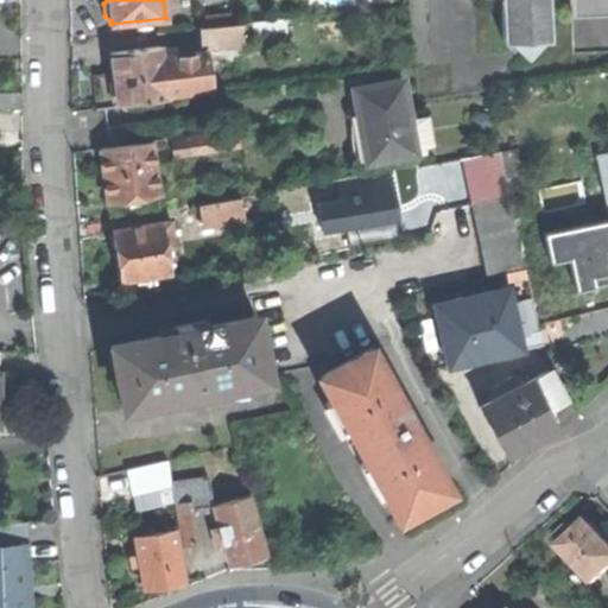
[(545,0),(499,0),(501,40),(508,40),(525,56),(539,39),(548,39),(545,0)]
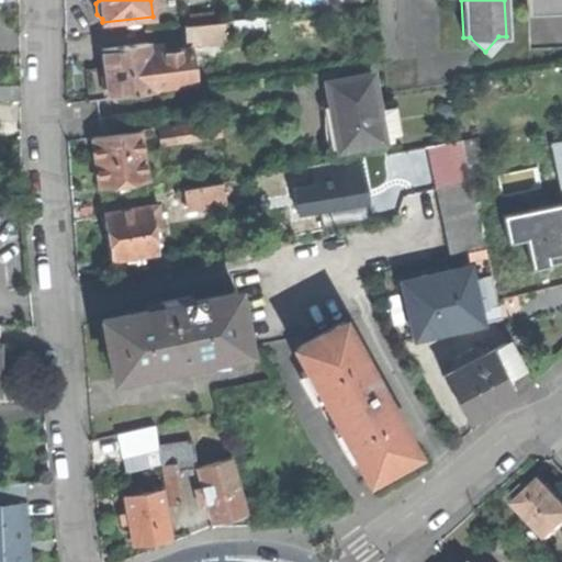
[(561,0),(525,0),(526,14),(561,12),(561,0)]
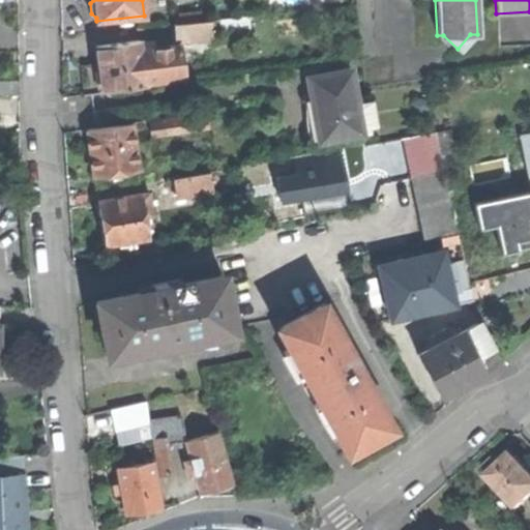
[(174,25),(176,36),(211,31),(210,20),(174,25)]
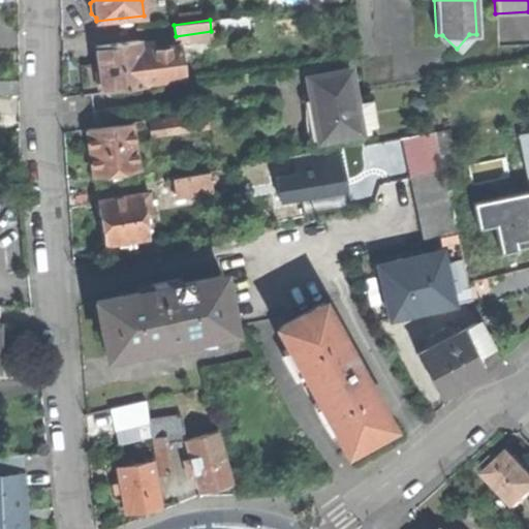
[(145,76),(158,74),(156,58),(143,60),(141,40),(96,47),(99,65),(102,92),(146,86),(145,76)]
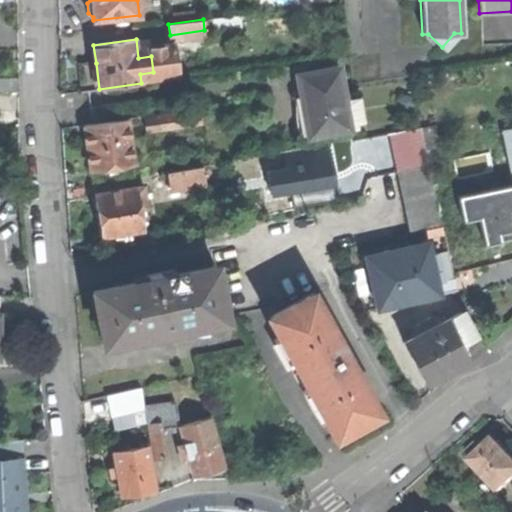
[(175,44),(150,48),(151,56),(153,72),(154,79),(179,76),(175,44)]
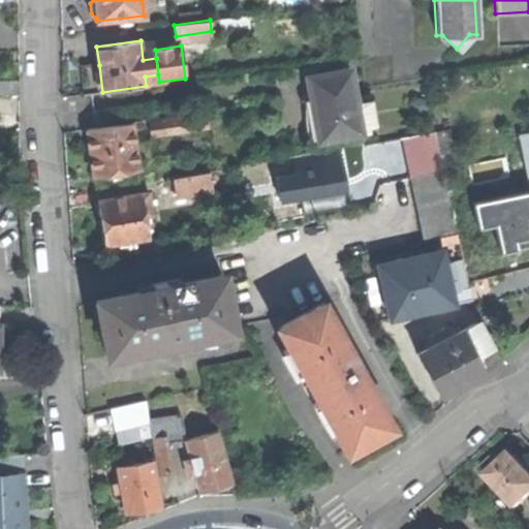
[(85,95),(102,92),(99,65),(81,67),(83,82),(85,95)]
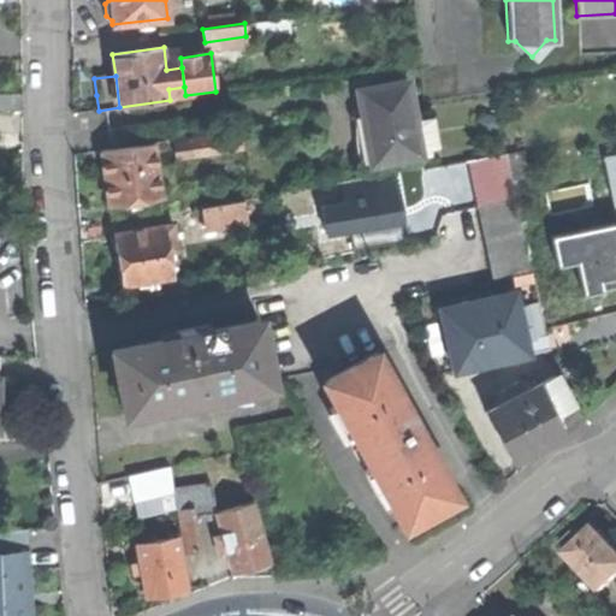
[(407,81),(356,89),(362,122),(371,165),(421,155),(413,111),(407,81)]
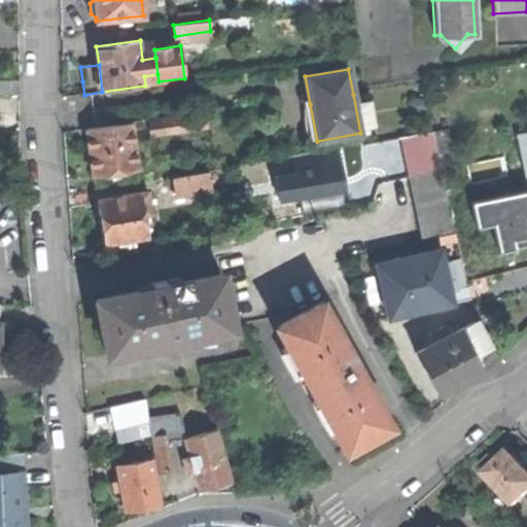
[(19,79),(0,79),(0,94),(19,94),(19,79)]
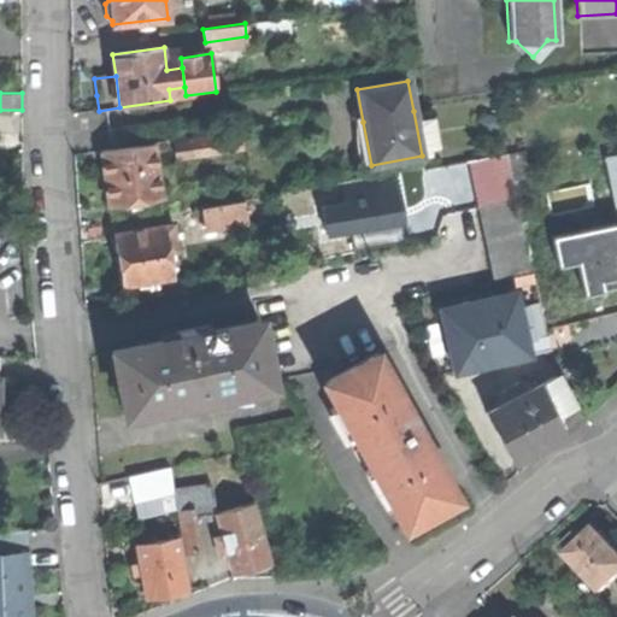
[(419,110),(413,111),(422,156),(432,153),(430,147),(438,145),(433,116),(421,118),(419,110)]
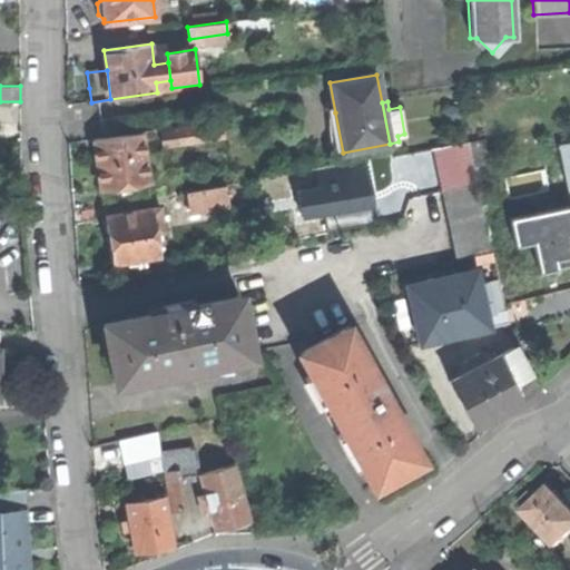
[(101,135),(131,130),(129,116),(100,119),(101,135)]
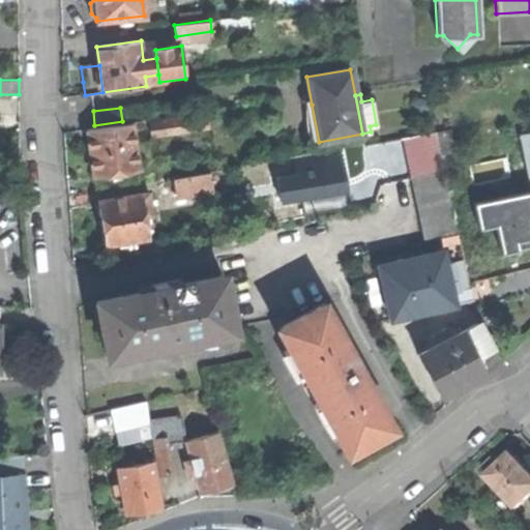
[(205,112),(162,119),(163,131),(207,124),(205,112)]
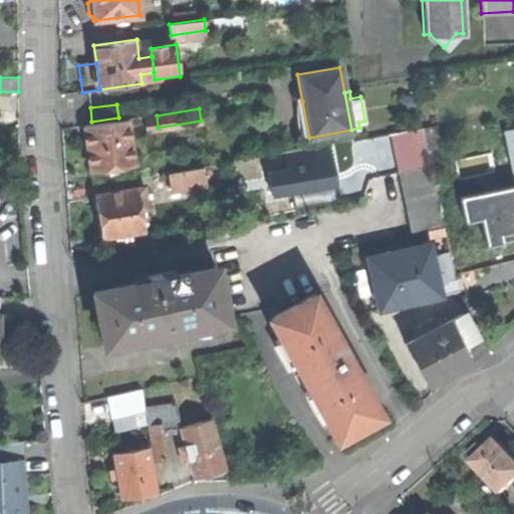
[(145,117),(146,130),(158,127),(157,115),(145,117)]
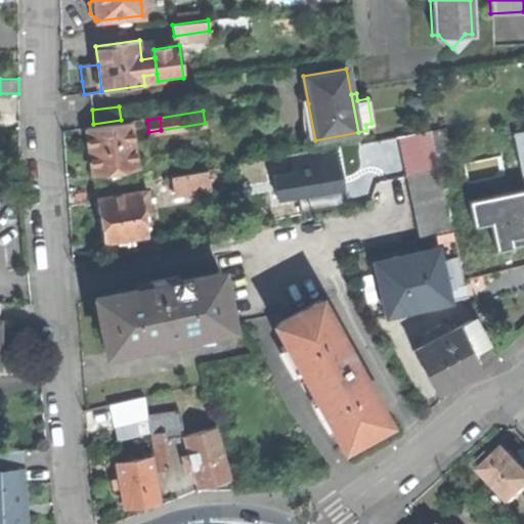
[(129,122),(86,128),(89,150),(92,174),(136,168),(129,122)]
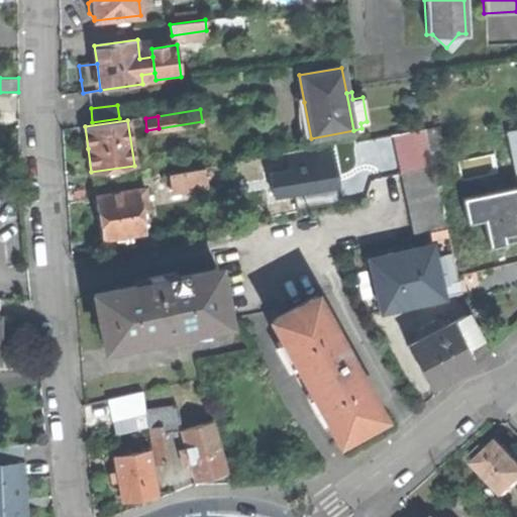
[(398,162),(400,173),(433,166),(425,128),(392,135),(398,162)]
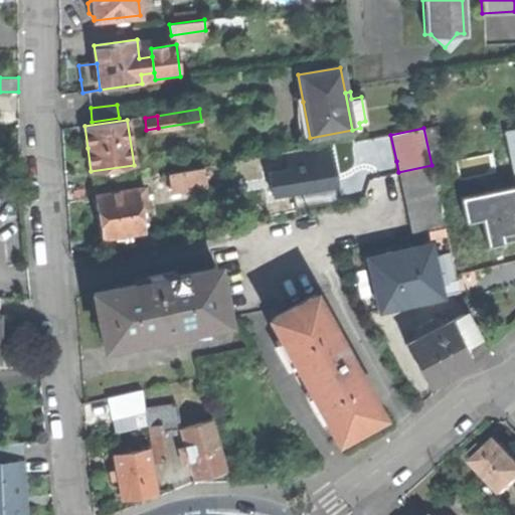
[(332,148),(287,156),(289,169),(271,172),(276,199),(340,187),(332,148)]
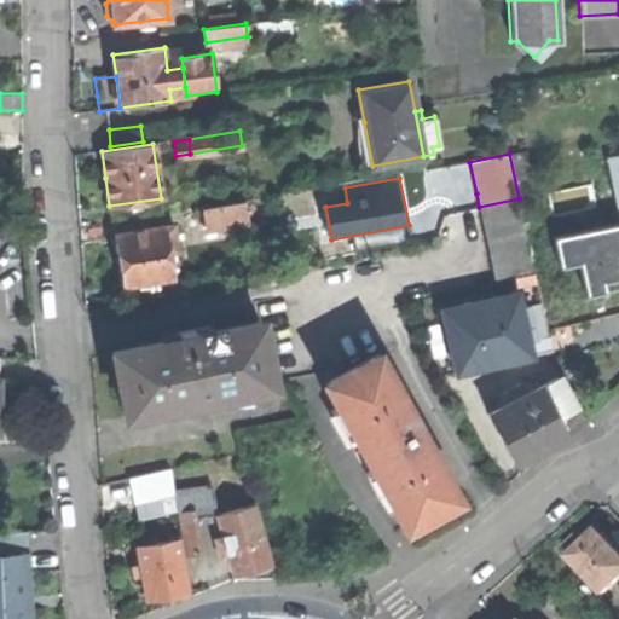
[(479,207),(484,227),(522,219),(519,198),(479,207)]
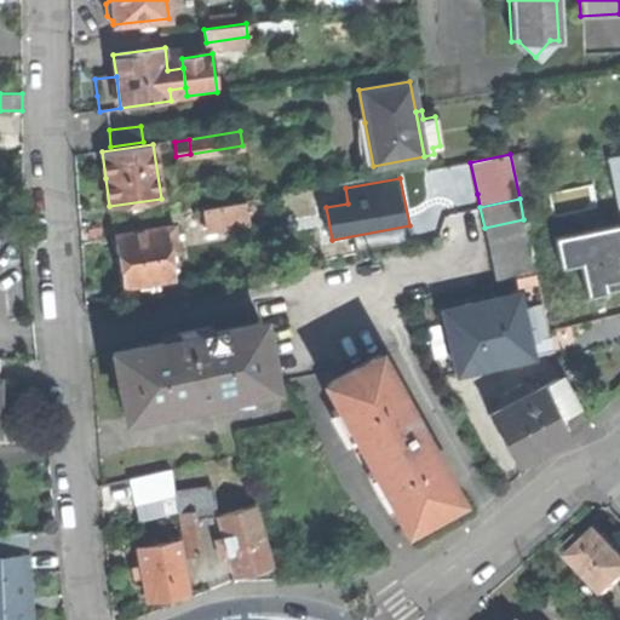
[(202,208),(206,229),(248,220),(245,200),(202,208)]
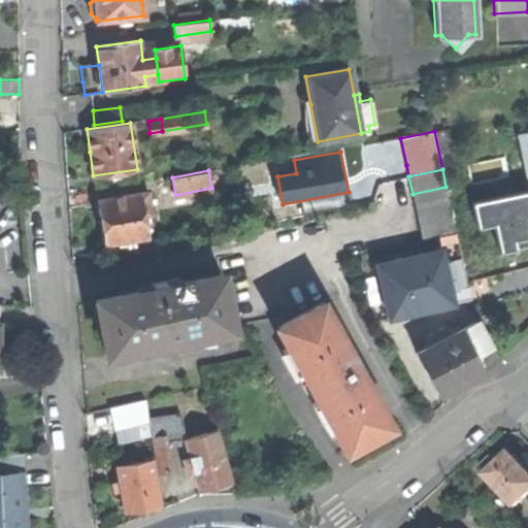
[(413,194),(416,209),(450,202),(446,187),(413,194)]
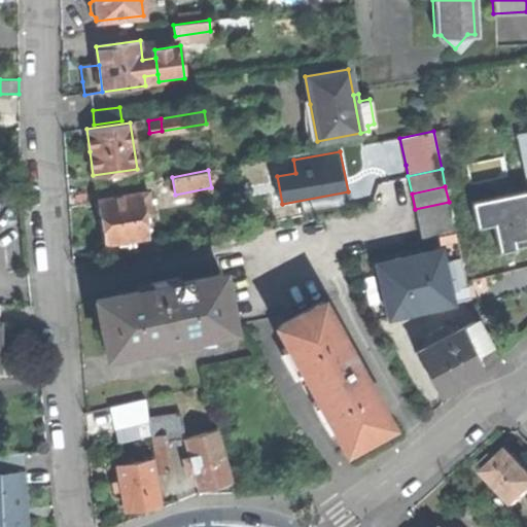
[(102,221),(106,243),(127,239),(135,238),(147,236),(143,216),(152,214),(148,190),(98,200),(102,221)]
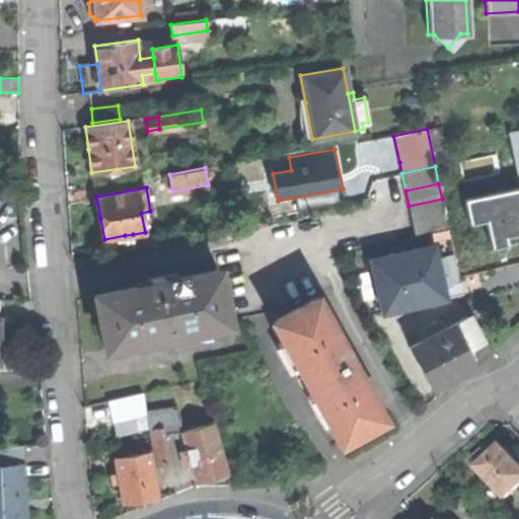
[(518,203),(518,188),(496,193),(499,207),(518,203)]
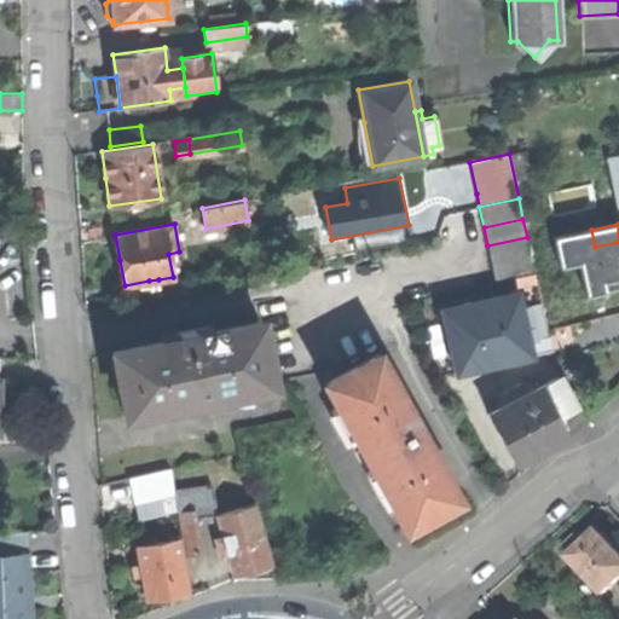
[(487,246),(491,262),(531,254),(527,237),(487,246)]
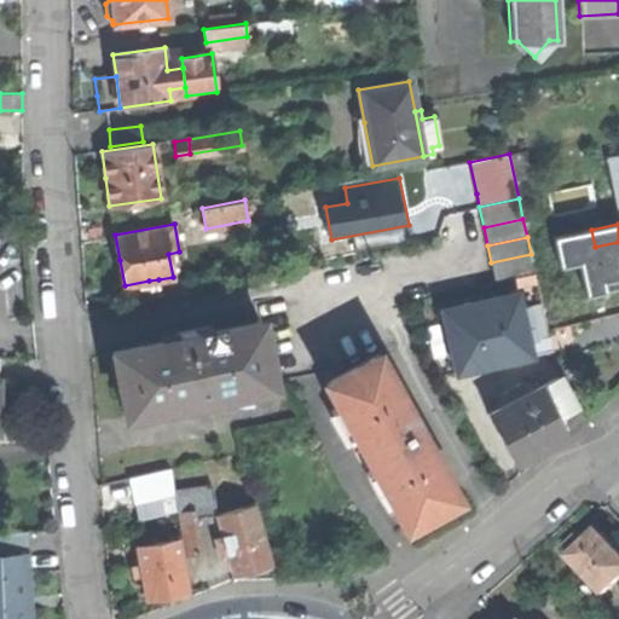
[(491,262),(496,283),(534,275),(531,254),(491,262)]
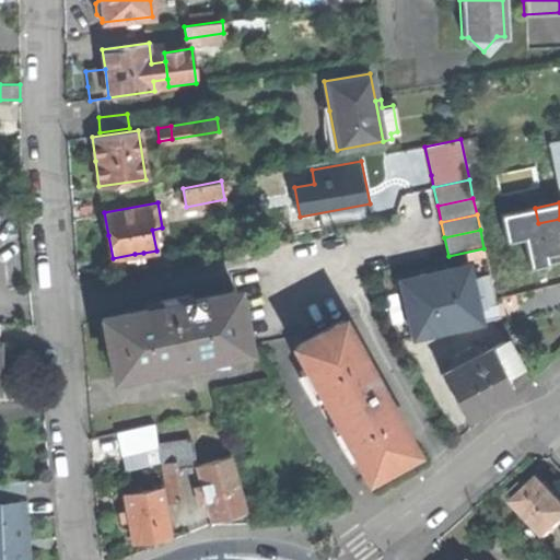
[(400,279),(412,335),(479,321),(477,311),(467,265),(400,279)]
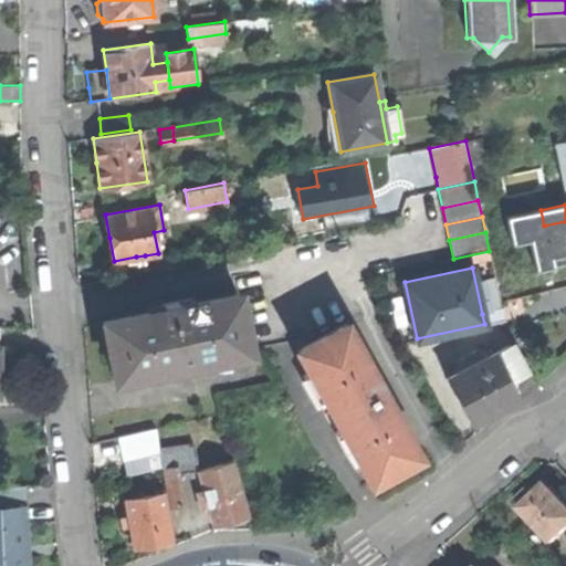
[(104,323),(116,380),(174,368),(192,365),(251,353),(239,294),(104,323)]
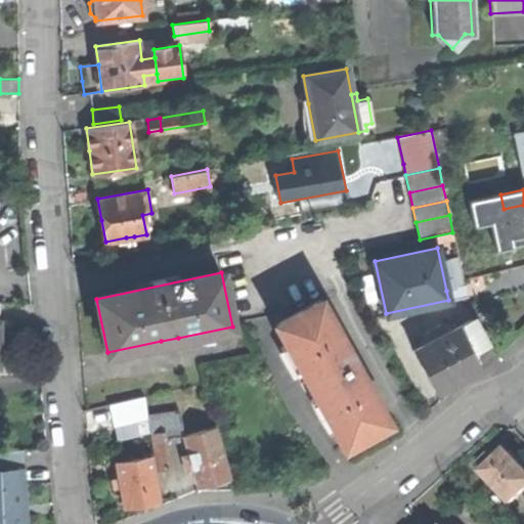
[(333,427),(343,445),(365,433),(387,421),(320,301),(276,325),(287,345),(333,427)]
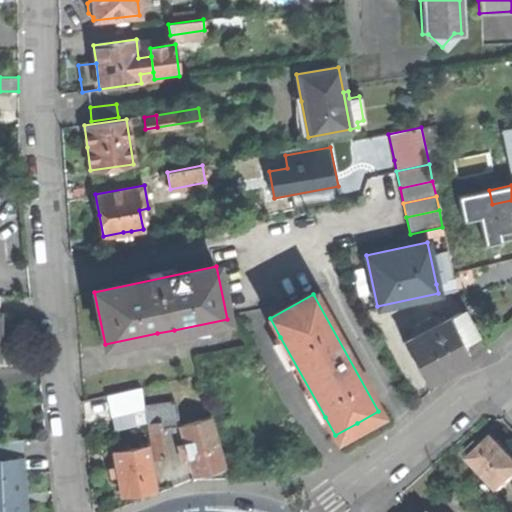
[(461,312),(447,319),(460,344),(474,336),(461,312)]
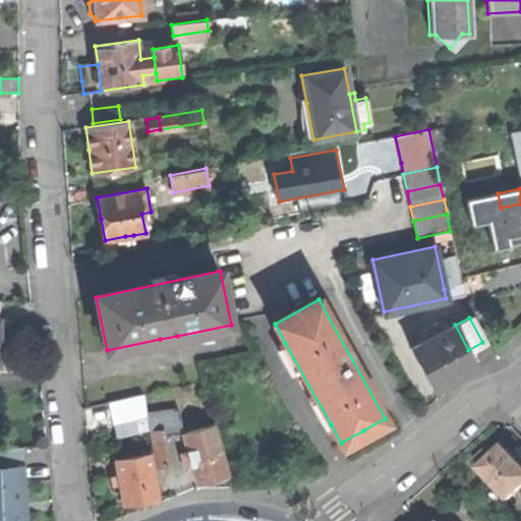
[(423,331),(428,339),(443,332),(438,323),(423,331)]
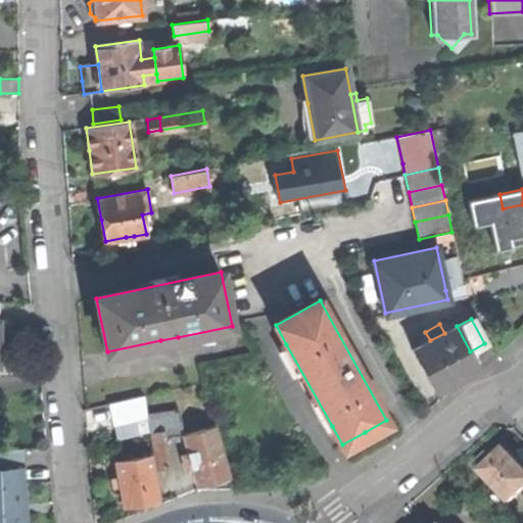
[(413,349),(434,390),(459,378),(478,367),(470,351),(457,326),(444,333),(430,340),(413,349)]
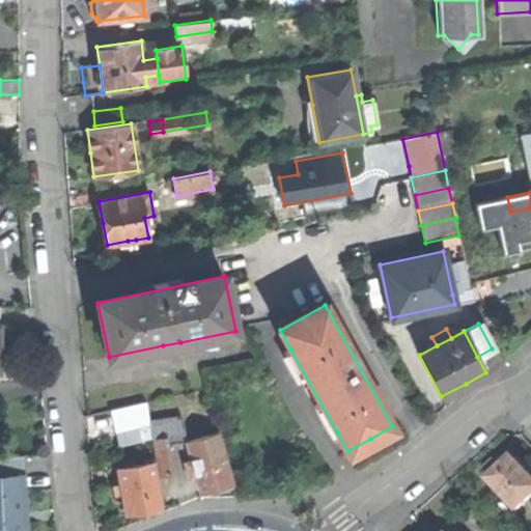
[(182,347),(180,342),(163,345),(164,351),(182,347)]
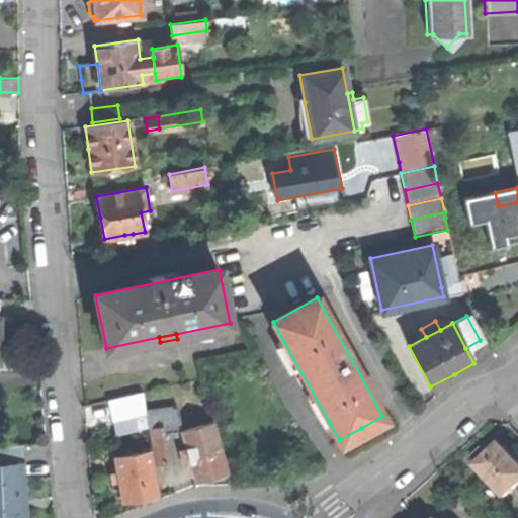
[(327,423),(329,422),(283,341),(282,342),(327,423)]
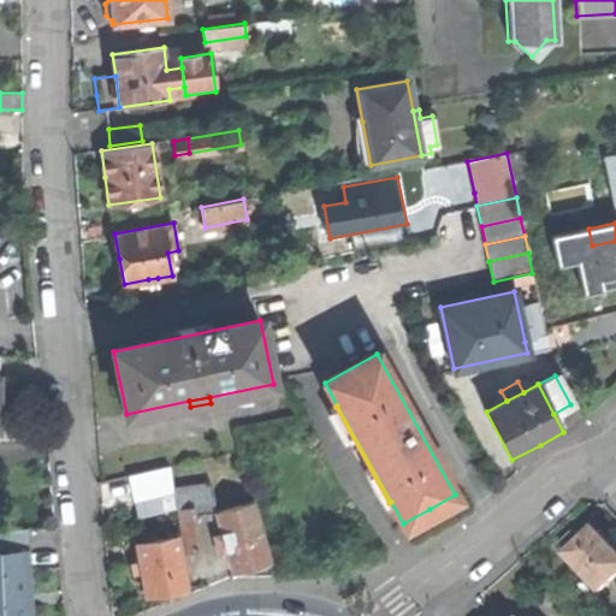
[(126,475),(131,499),(173,491),(169,467),(126,475)]
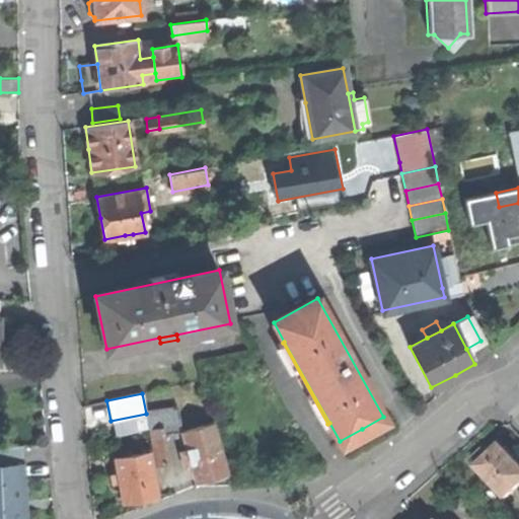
[(149,428),(146,414),(110,421),(114,435),(149,428)]
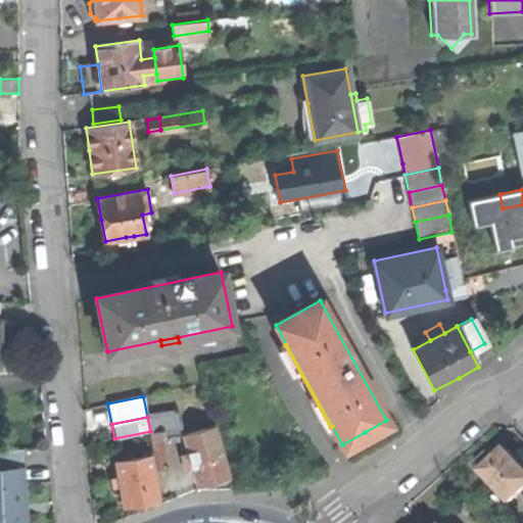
[(215,426),(183,435),(197,486),(211,482),(229,477),(215,426)]
